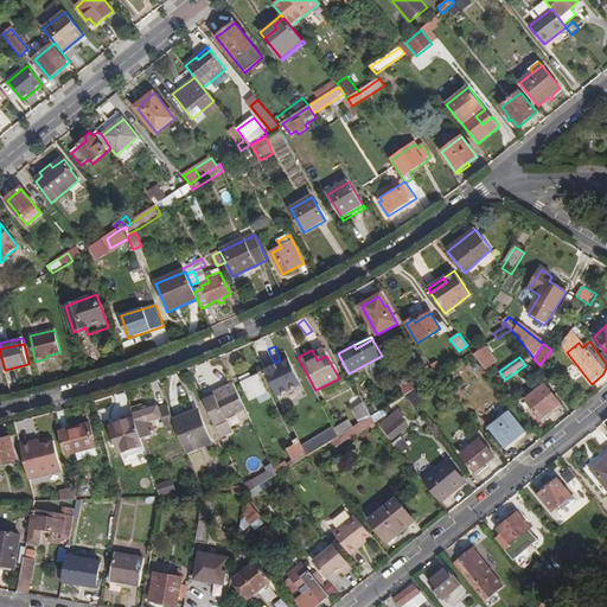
[(289,359),(276,366),(279,372),(292,365),(289,359)]
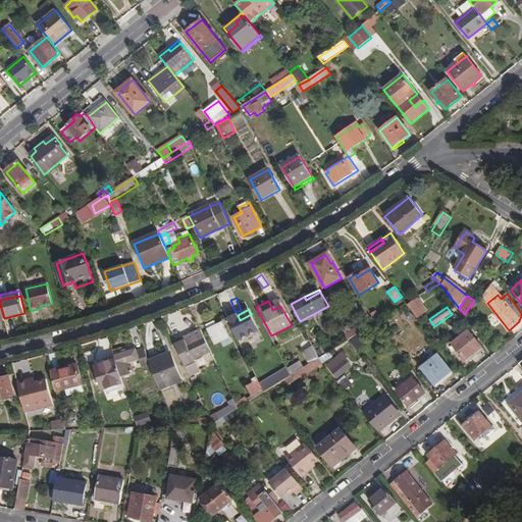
[(413,312),(418,319),(423,315),(418,309),(413,312)]
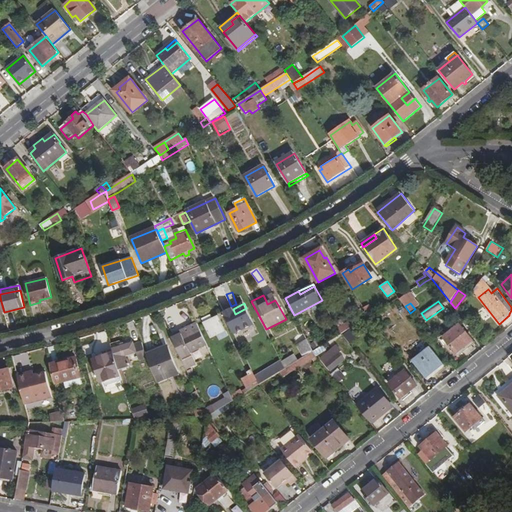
[(369,317),(374,314),(369,305),(364,308),(369,317)]
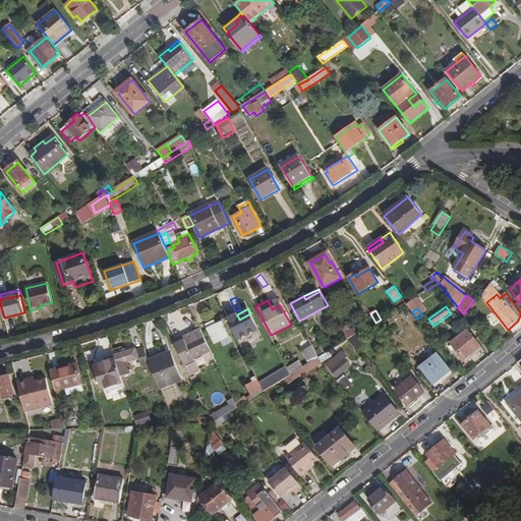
[(258,330),(250,313),(239,320),(237,314),(228,319),(239,340),(258,330)]
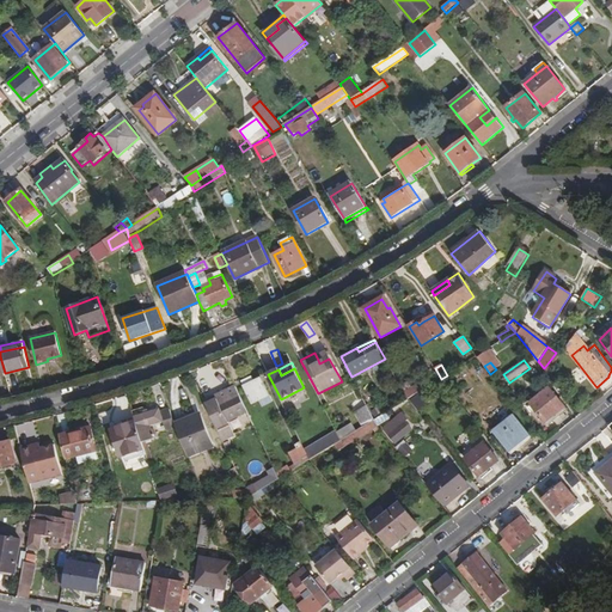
[(255,383),(254,378),(243,383),(252,403),(268,396),(261,380),(255,383)]
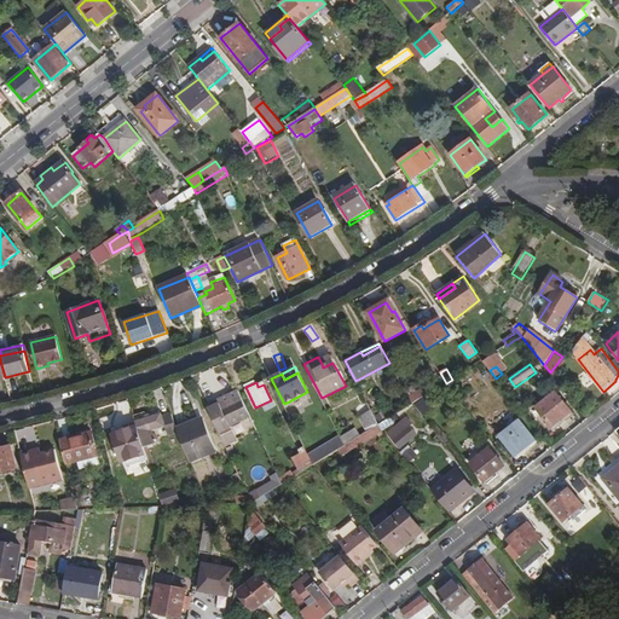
[(424,388),(409,398),(412,404),(428,394),(424,388)]
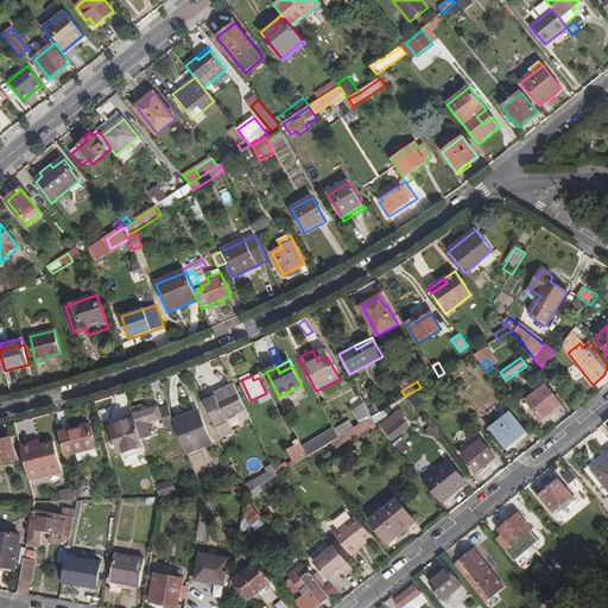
[(526,401),(542,420),(562,405),(546,385),(526,401)]
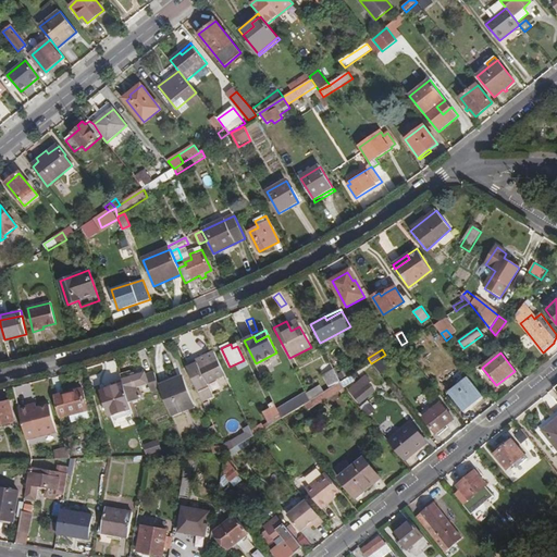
[(226,375),(215,354),(186,366),(203,401),(213,397),(208,383),(226,375)]
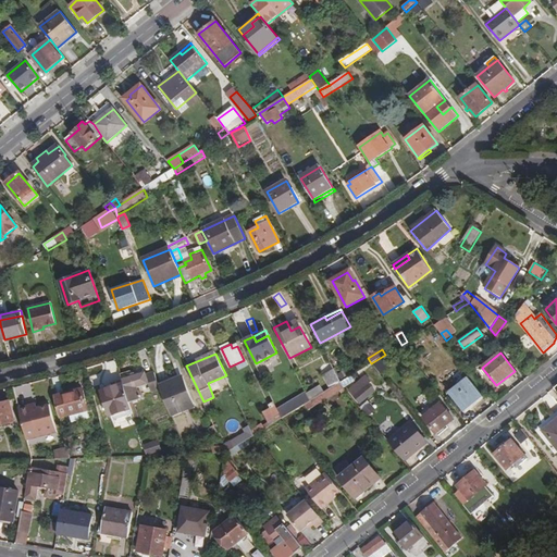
[(373,363),(380,374),(390,369),(383,358),(373,363)]
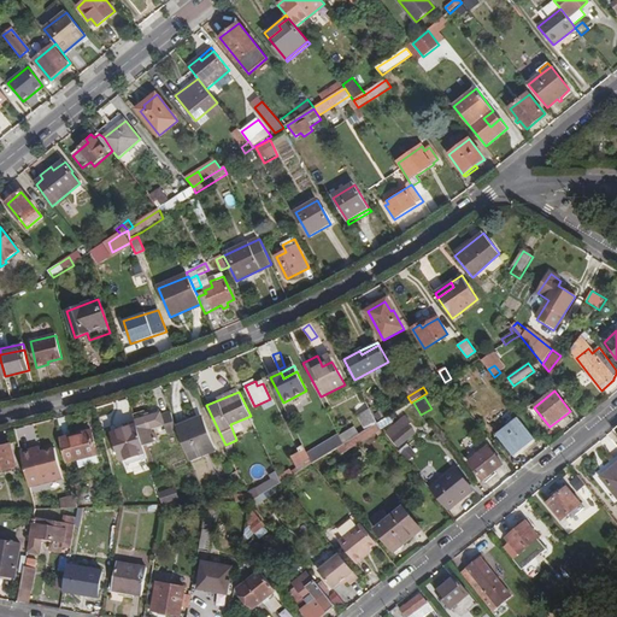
[(401,409),(406,416),(411,422),(421,415),(413,406),(411,403),(401,409)]
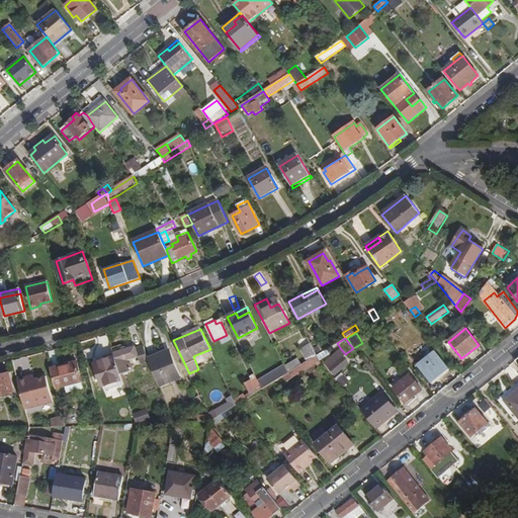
[(317,356),(309,339),(295,346),(297,349),(286,355),(287,356),(281,359),(286,369),(288,373),(316,356),(317,356)]
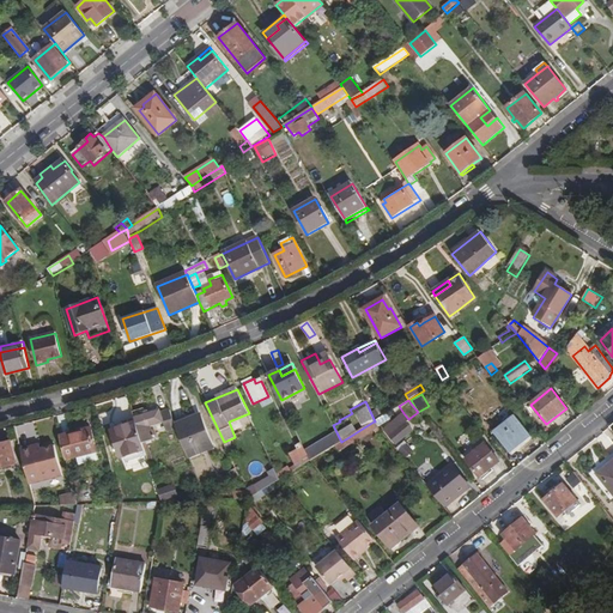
[(384,412),(381,407),(372,412),(375,418),(384,412)]
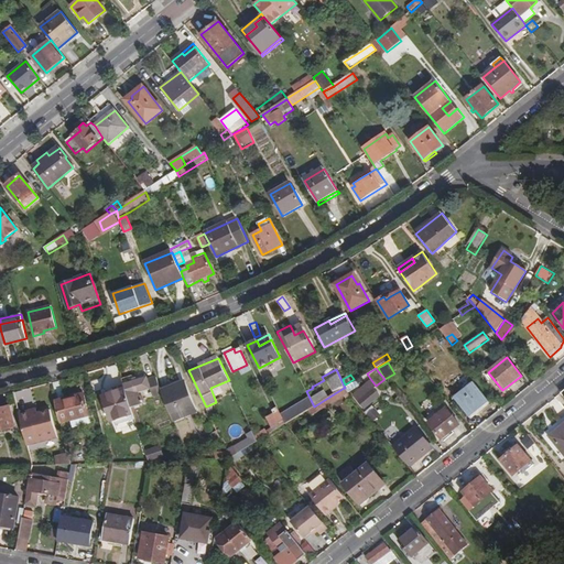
[(161,389),(156,378),(148,381),(147,378),(134,381),(132,376),(122,379),(125,388),(131,408),(142,404),(139,392),(151,389),(153,397),(163,394),(162,391),(161,389)]
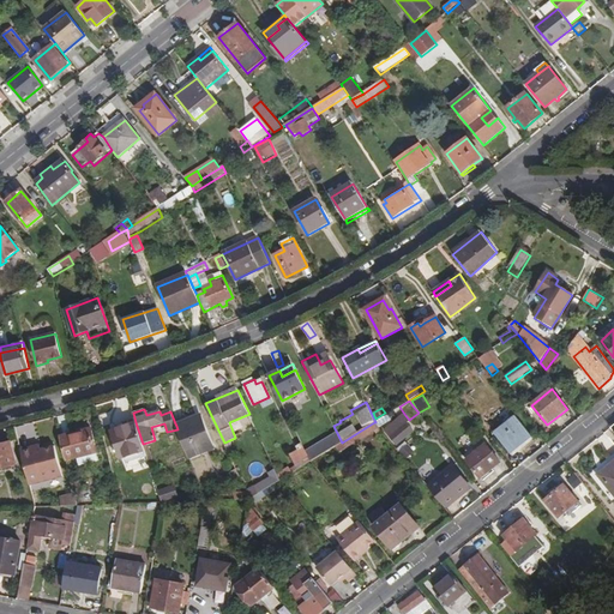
[(200,413),(175,423),(176,426),(203,416),(200,413)]
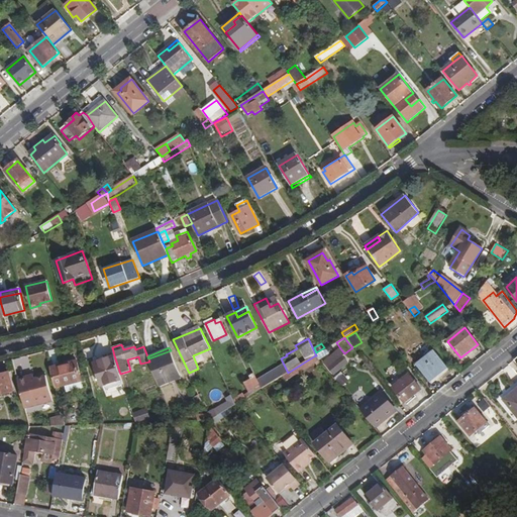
[(411,358),(416,365),(430,354),(425,347),(411,358)]
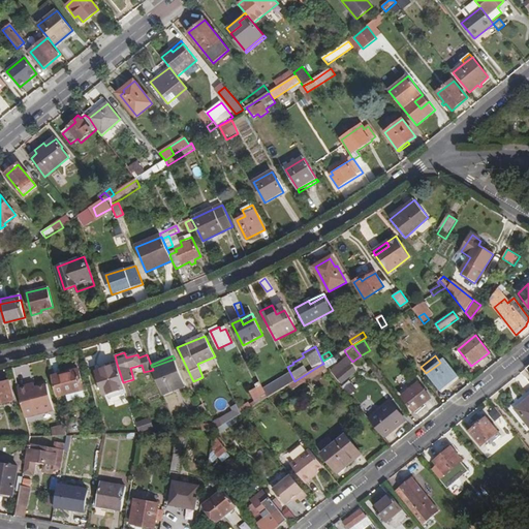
[(323,364),(327,368),(337,362),(334,356),(323,364)]
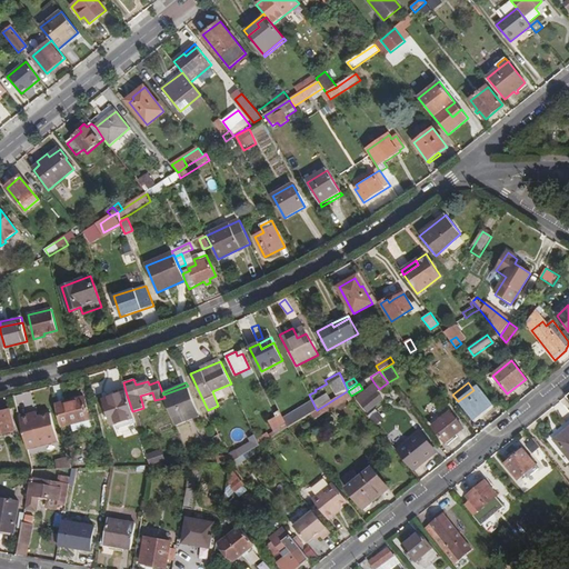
[(367,413),(383,399),(379,393),(377,391),(380,389),(379,389),(375,383),(355,399),(367,413)]
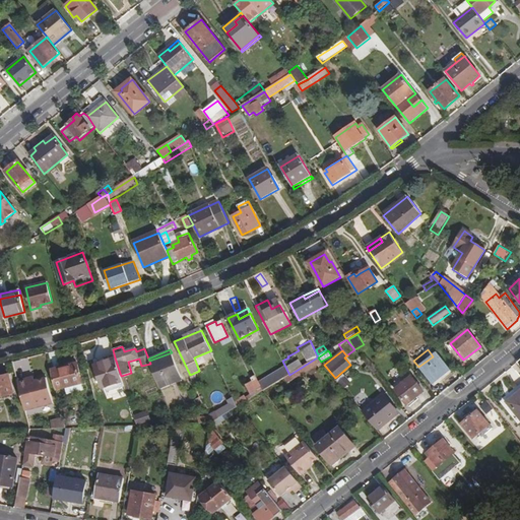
[(356,351),(346,360),(350,365),(354,365),(362,359),(356,351)]
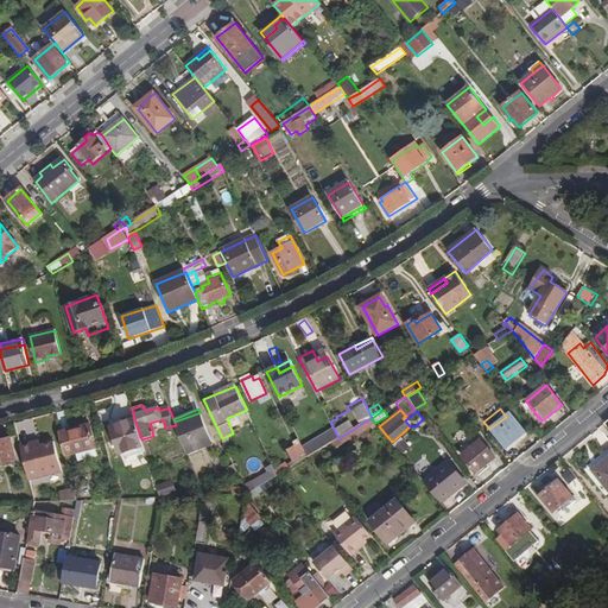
[(201,412),(175,422),(176,425),(188,454),(213,444),(201,412)]
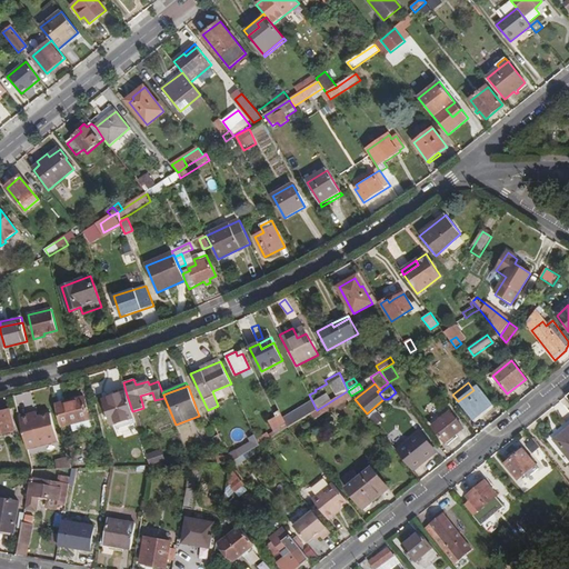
[(473,390),(458,401),(475,422),(493,406),(478,386),(473,390)]
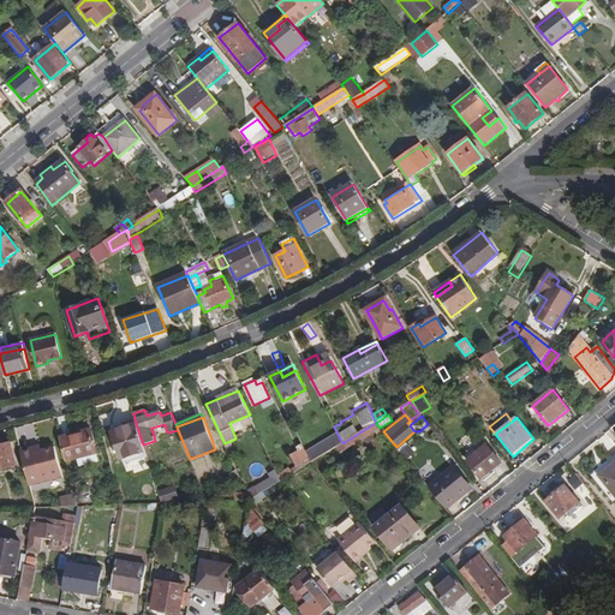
[(143,445),(136,423),(112,431),(120,459),(145,451),(143,445)]
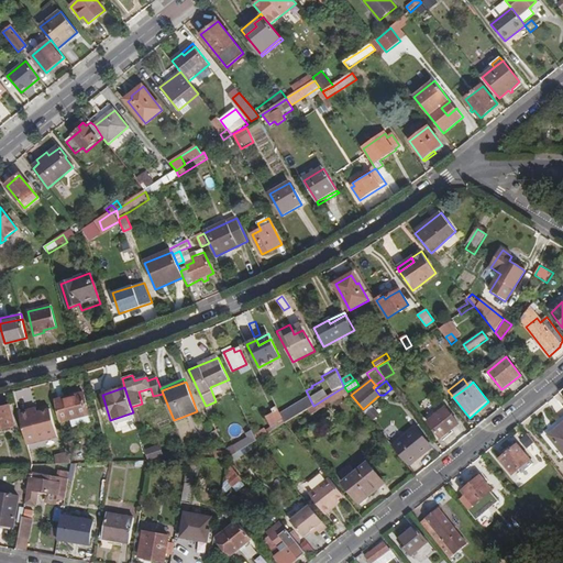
[(348,392),(344,387),(343,387),(313,406),(308,409),(311,414),(348,392)]
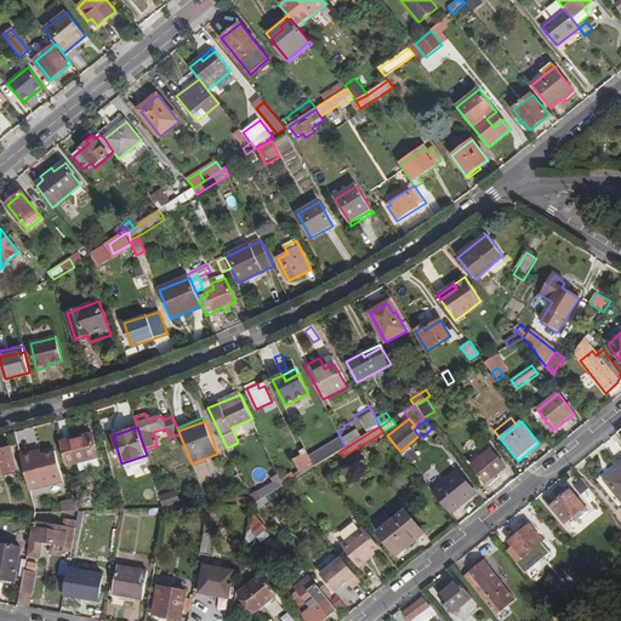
[(93,434),(61,443),(67,465),(79,462),(98,457),(93,434)]
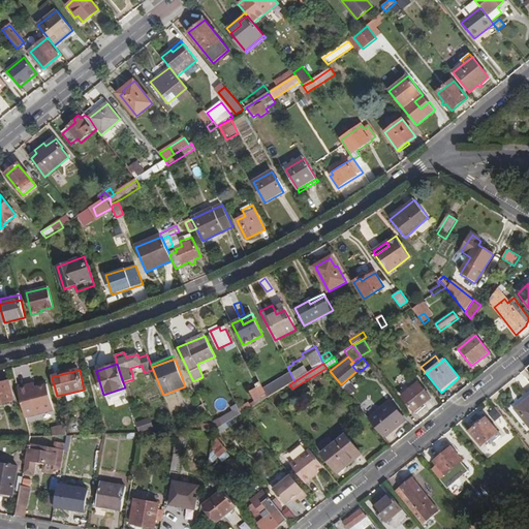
[(294,381),(292,377),(288,381),(286,378),(274,385),(278,392),(289,384),(294,381)]
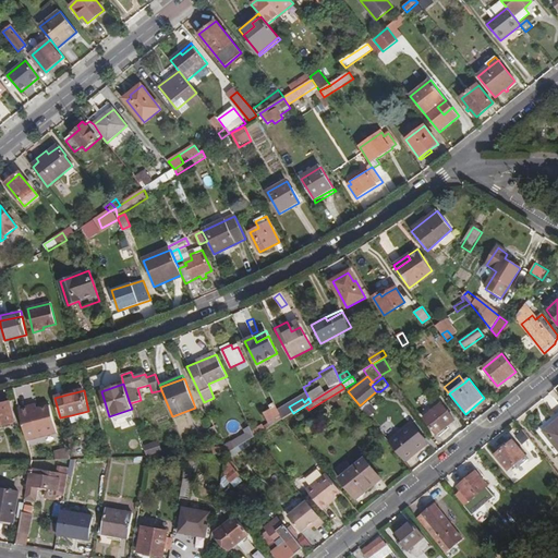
[(0,426),(15,423),(10,402),(0,404),(0,426)]
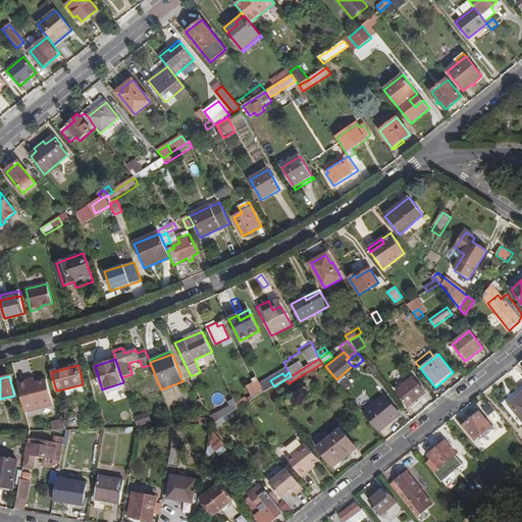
[(347,390),(354,384),(347,376),(340,383),(347,390)]
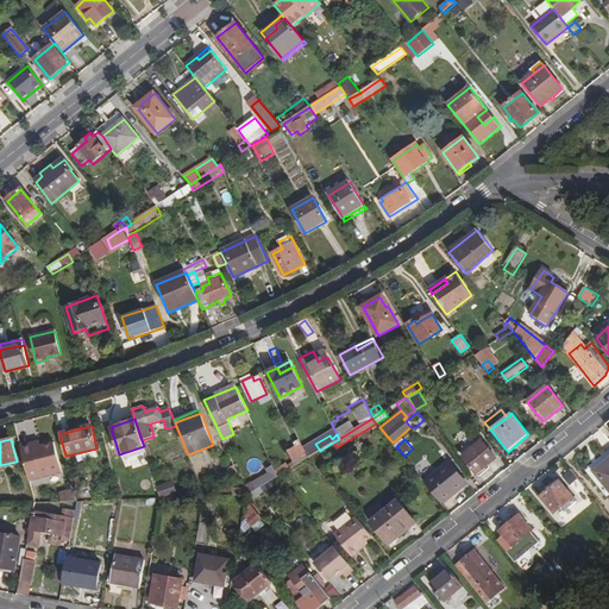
[(309,457),(300,440),(295,444),(296,447),(288,452),(295,466),(309,457)]
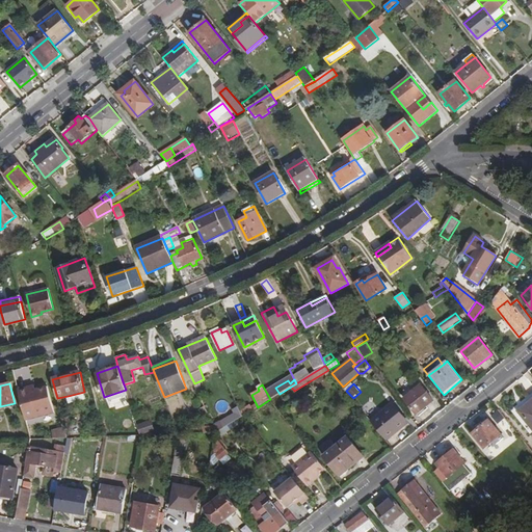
[(433,401),(421,386),(404,399),(417,415),(433,401)]
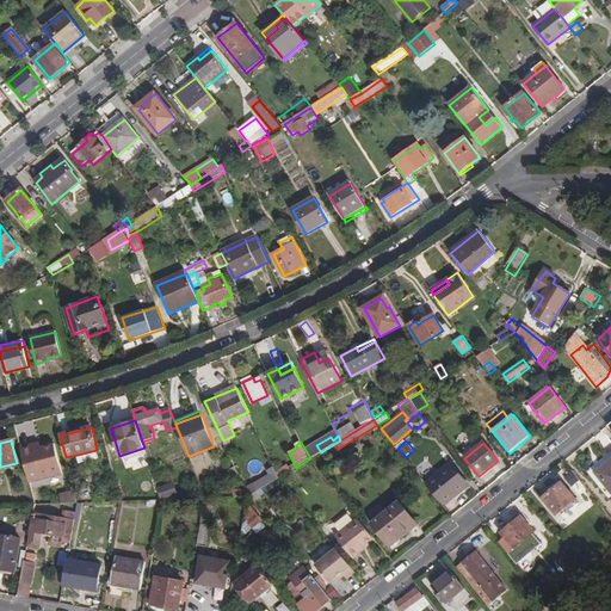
[(32,445),(20,448),(30,485),(62,476),(55,444),(41,448),(34,450),(32,445)]
